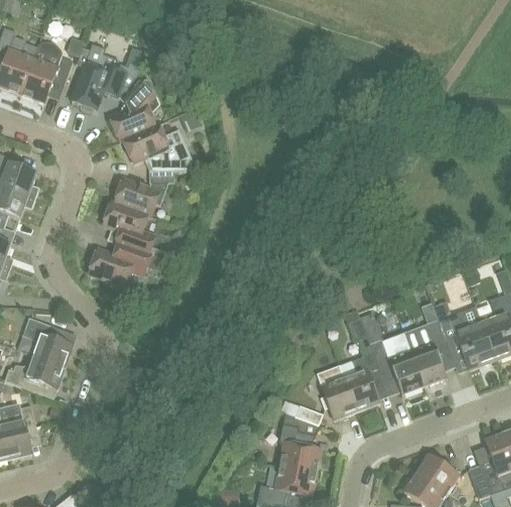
[(0,0),(0,1),(0,8),(7,11),(11,0),(0,0)]
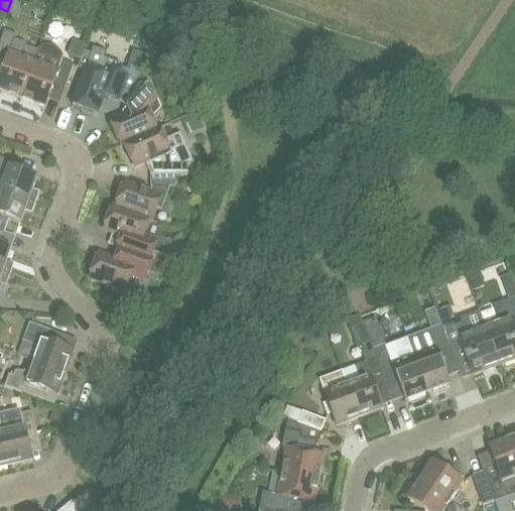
[(0,87),(19,95),(36,48),(23,44),(25,40),(14,36),(15,31),(3,27),(0,35),(0,59),(4,61),(0,72),(0,87)]
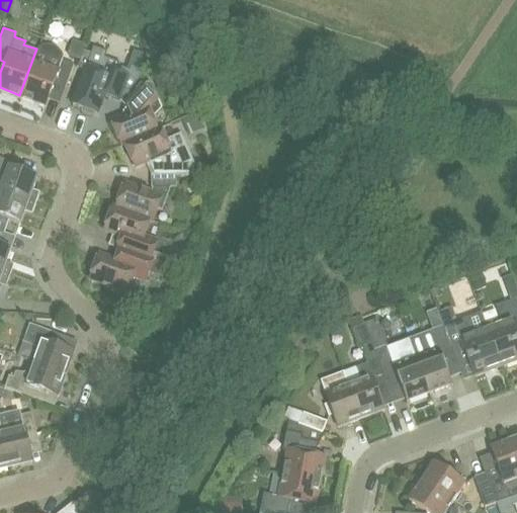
[(83,41),(72,37),(66,53),(78,57),(83,41)]
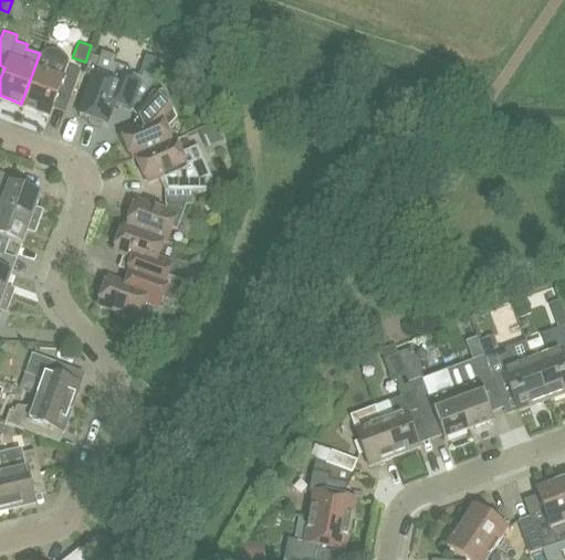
[(66,63),(67,60),(66,59),(66,56),(64,54),(63,53),(62,52),(60,51),(58,50),(56,49),(54,48),(52,48),(49,48),(46,48),(44,49),(42,50),(41,50),(40,53),(21,104),(48,114),(58,86),(71,91),(80,67),(66,63)]
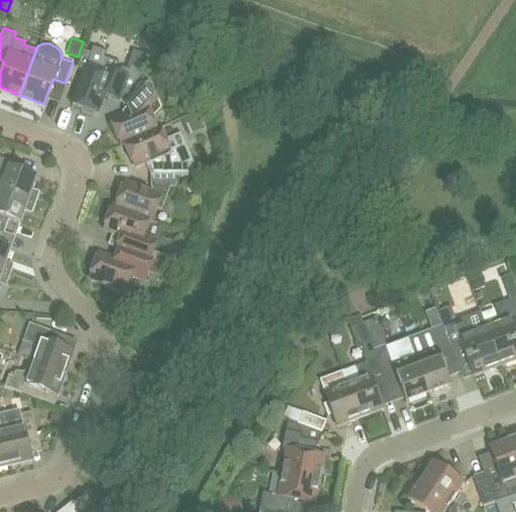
[(118,97),(118,98),(137,80),(145,72),(143,70),(130,66),(129,69),(118,65),(120,61),(103,56),(105,50),(91,45),(71,101),(81,105),(81,109),(91,113),(94,109),(95,110),(102,91),(118,97)]
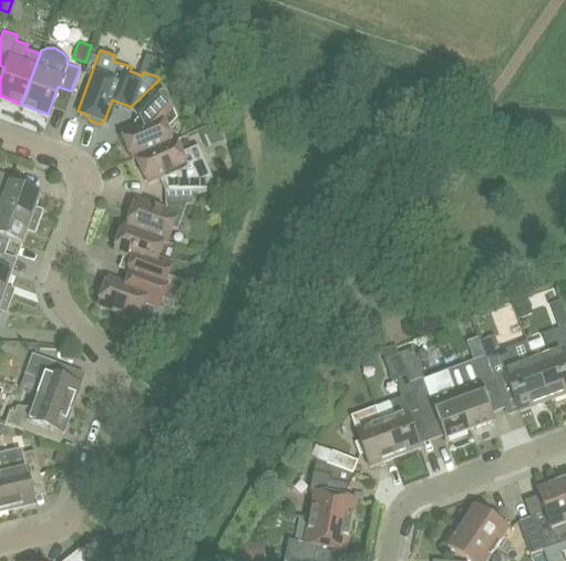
[(132,155),(171,138),(165,125),(167,124),(176,115),(165,90),(164,89),(163,87),(162,86),(160,86),(158,87),(157,87),(154,92),(151,87),(130,107),(140,115),(143,112),(148,117),(121,130),(132,155)]
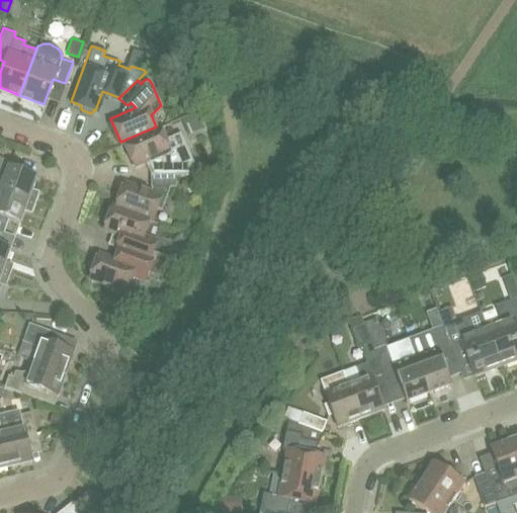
[(180,131),(169,135),(164,138),(159,125),(156,126),(120,142),(120,143),(123,141),(134,164),(149,158),(151,163),(151,172),(175,172),(193,172),(193,160),(180,131)]
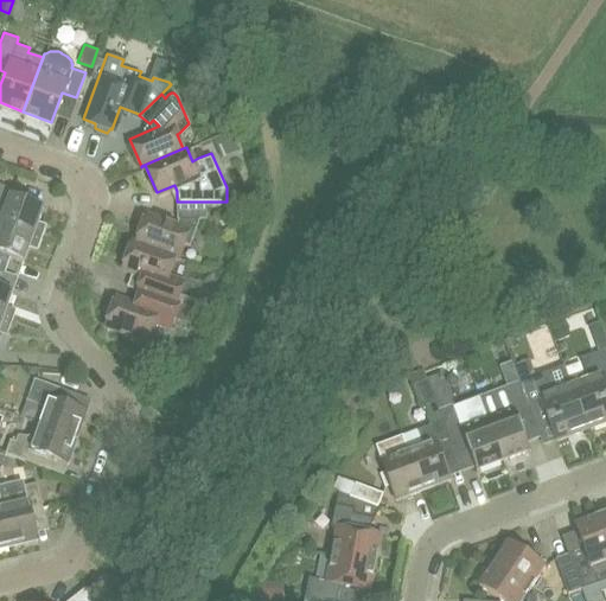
[(0,219),(40,235),(44,225),(37,223),(43,204),(11,192),(13,186),(0,180),(0,204),(4,205),(0,216),(0,219)]
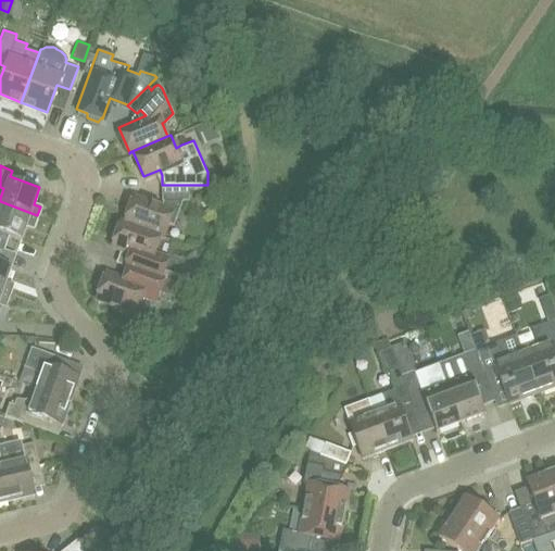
[(188,185),(162,185),(161,185),(161,199),(163,199),(161,204),(134,195),(124,220),(121,218),(163,234),(167,221),(173,223),(183,198),(189,198),(188,185)]
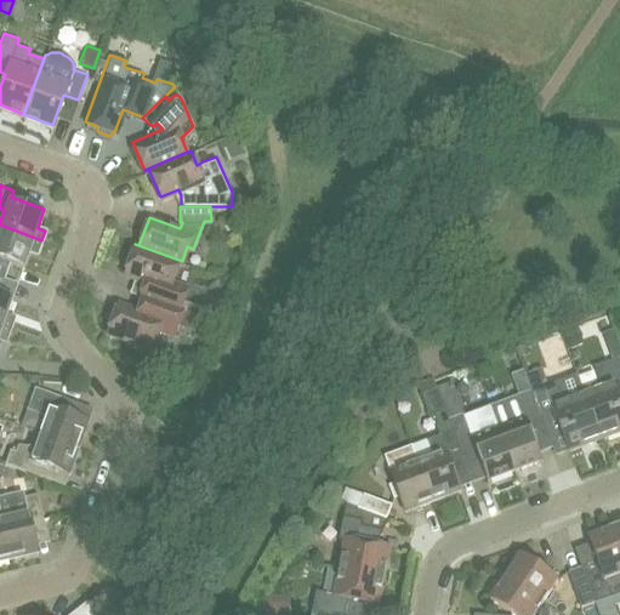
[(41,240),(0,225),(0,271),(5,258),(23,266),(30,248),(38,250),(41,240)]
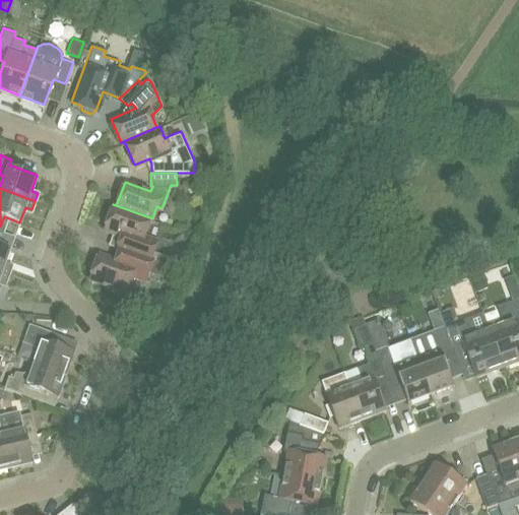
[(152,219),(152,218),(113,204),(110,213),(106,213),(102,223),(105,227),(104,229),(129,238),(125,250),(128,251),(149,258),(157,239),(143,234),(149,218),(152,219)]
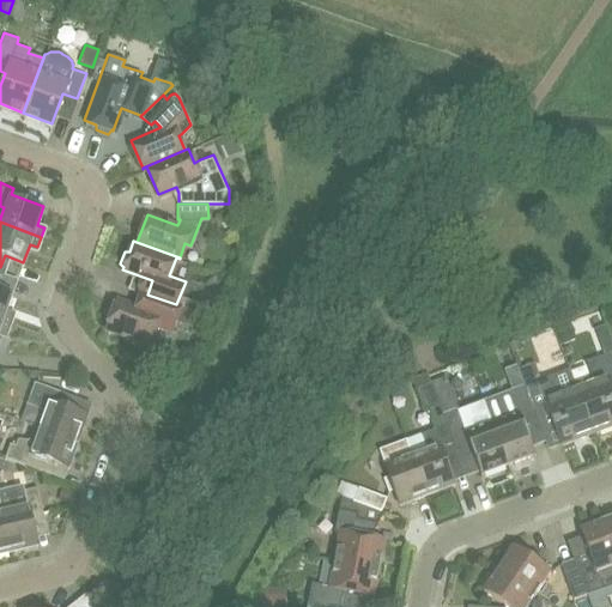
[(0,317),(10,322),(13,313),(5,310),(12,292),(0,286),(0,317)]
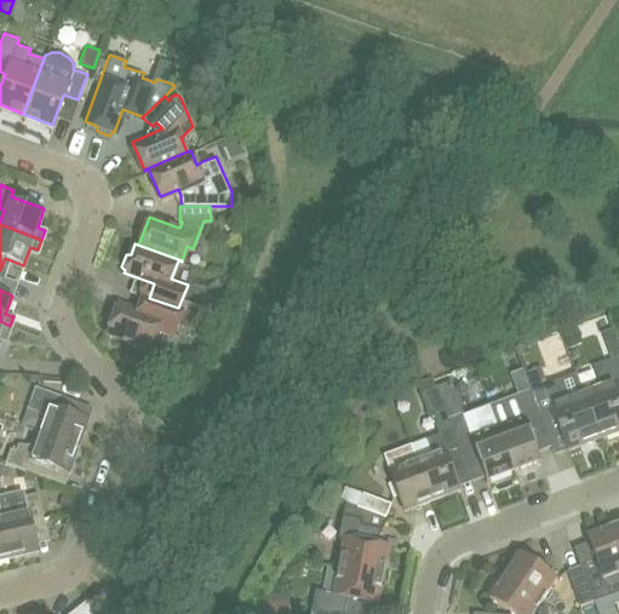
[(182,309),(178,308),(153,299),(148,313),(118,302),(116,304),(112,307),(109,315),(112,319),(107,331),(150,346),(158,327),(173,333),(182,309)]
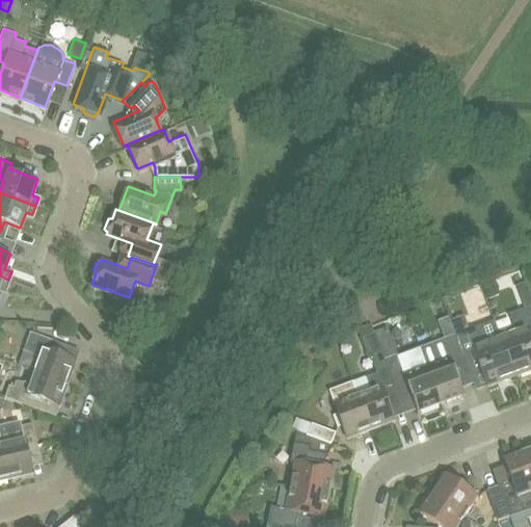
[(0,286),(5,288),(8,280),(0,275),(0,286)]
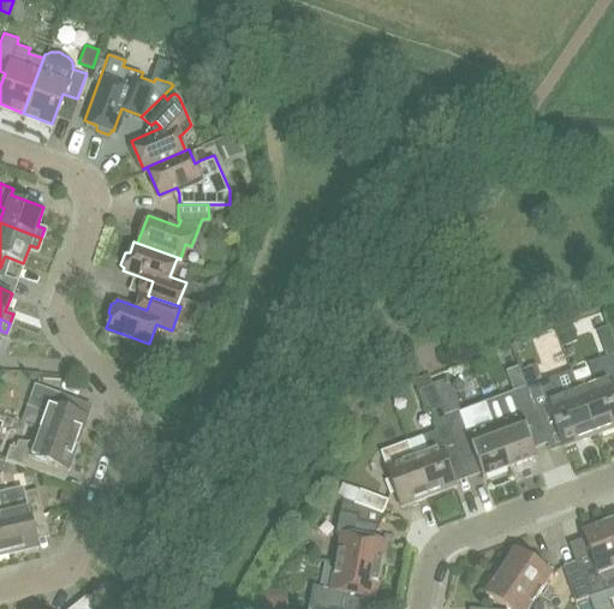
[(613,389),(613,388),(613,341),(606,321),(595,324),(606,353),(588,360),(595,380),(577,387),(594,431),(613,423),(613,389)]
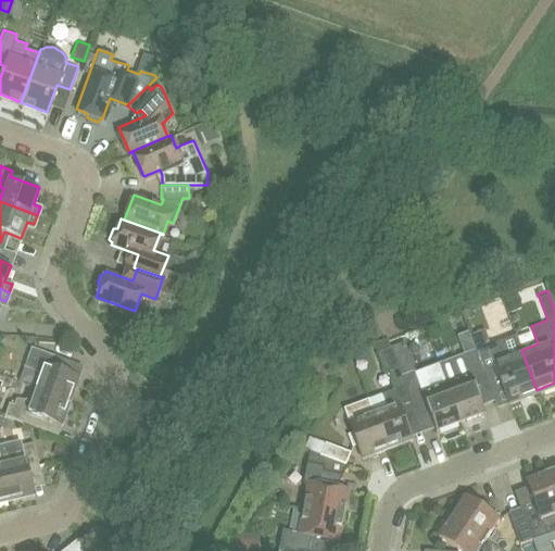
[(521,350),(515,333),(490,341),(483,326),(468,333),(474,347),(486,377),(497,373),(508,401),(537,390),(521,350)]
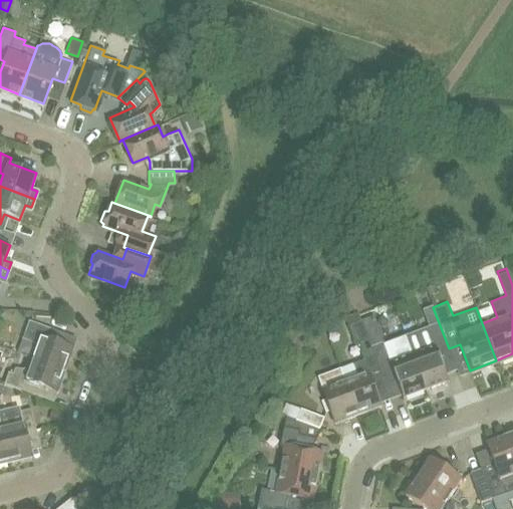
[(32,355),(65,367),(73,346),(49,337),(53,327),(28,318),(22,336),(37,342),(32,355)]
